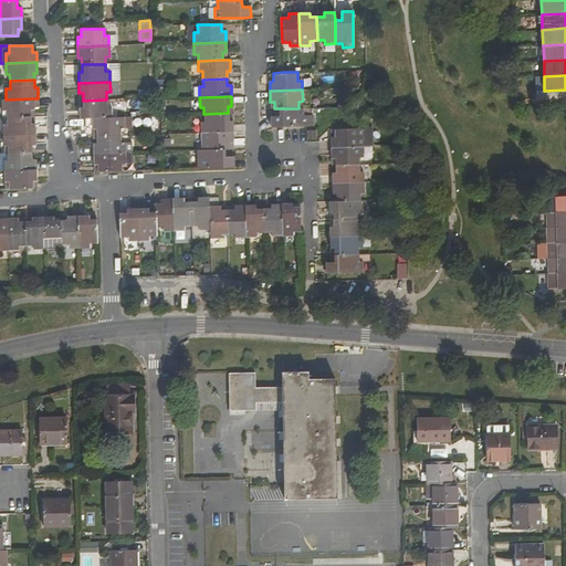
[(34,98),(6,100),(1,100),(1,111),(7,111),(7,118),(31,116),(31,109),(34,109),(34,98)]
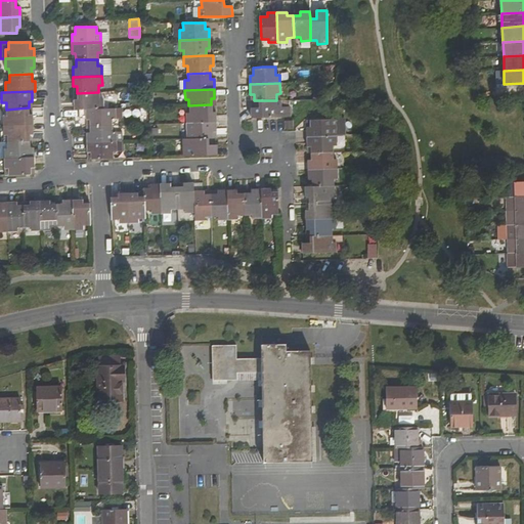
[(98,92),(77,93),(77,99),(74,99),(74,110),(85,108),(102,108),(102,99),(98,99),(98,92)]
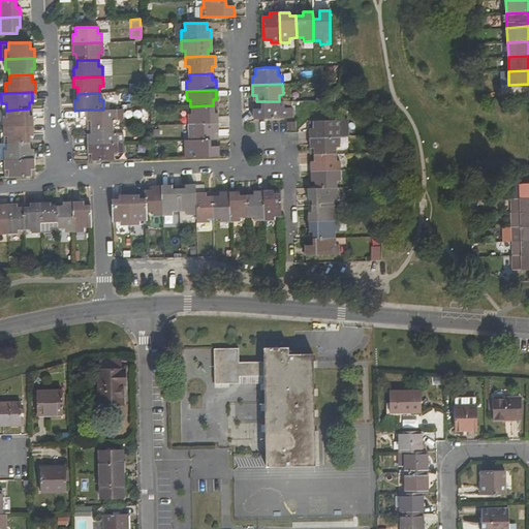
[(253,118),(285,118),(288,118),(288,109),(283,109),(283,101),(279,101),(261,101),(261,110),(253,110),(253,118)]
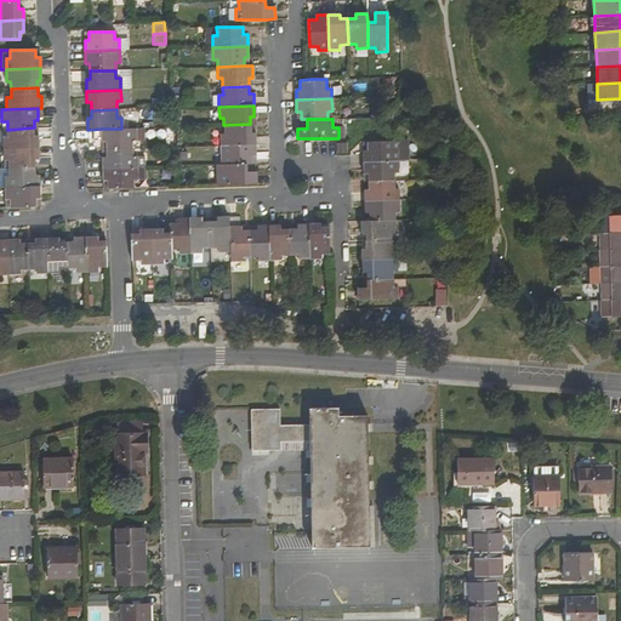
[(251,132),(250,124),(223,125),(223,135),(220,135),(220,146),(255,144),(255,132),(251,132)]
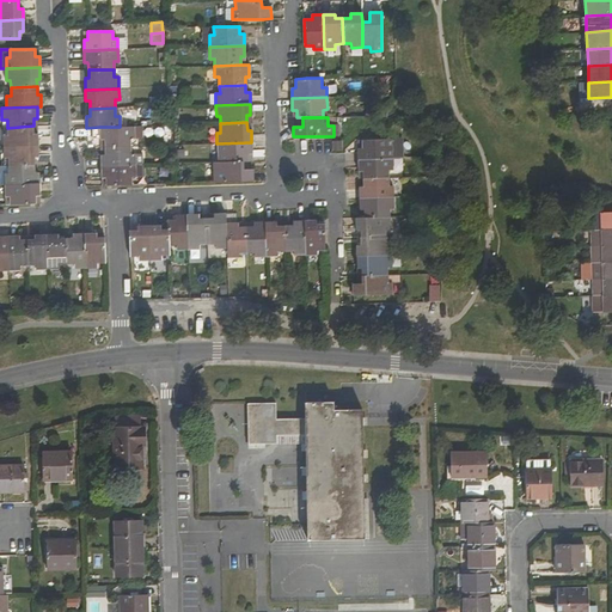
[(34,134),(34,126),(7,128),(7,135),(2,135),(2,147),(38,146),(37,134),(34,134)]
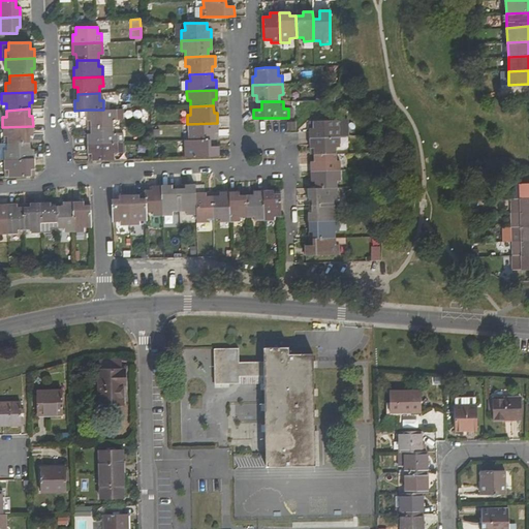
[(103,110),(86,110),(86,121),(90,121),(90,127),(113,126),(113,120),(116,120),(115,109),(103,110)]
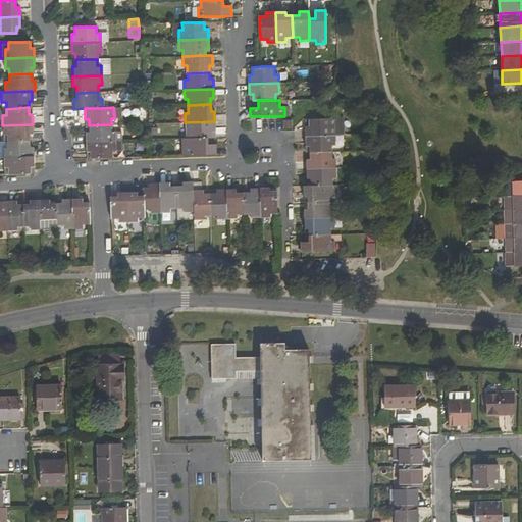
[(305,127),(305,136),(334,136),(334,126),(331,126),(331,119),(309,119),(309,126),(305,127)]
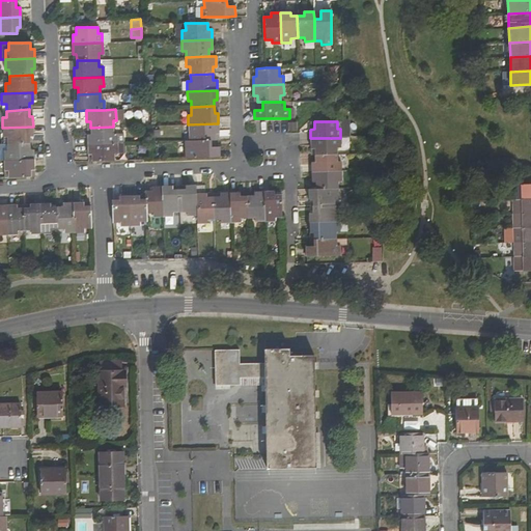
[(218,123),(188,124),(188,135),(192,135),(192,141),(211,140),(216,140),(215,134),(218,134),(218,123)]
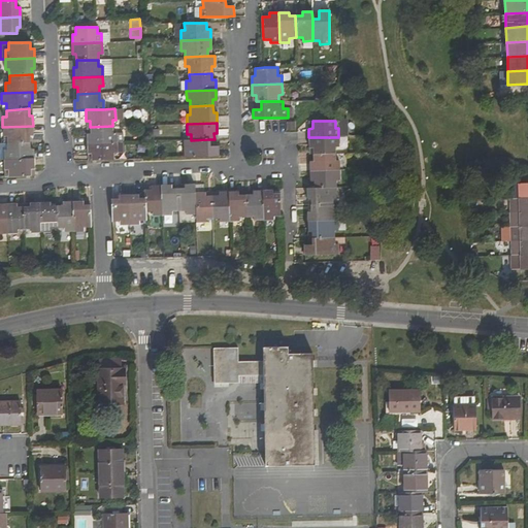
[(33,135),(33,126),(2,127),(2,136),(6,136),(6,142),(30,142),(30,135),(33,135)]
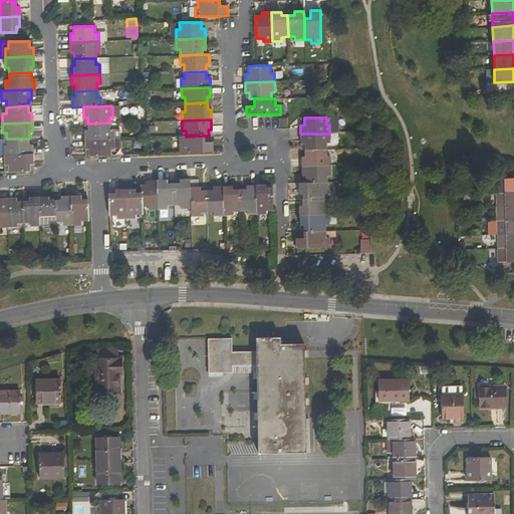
[(109,122),(87,123),(87,131),(84,131),(84,139),(112,138),(112,130),(109,130),(109,122)]
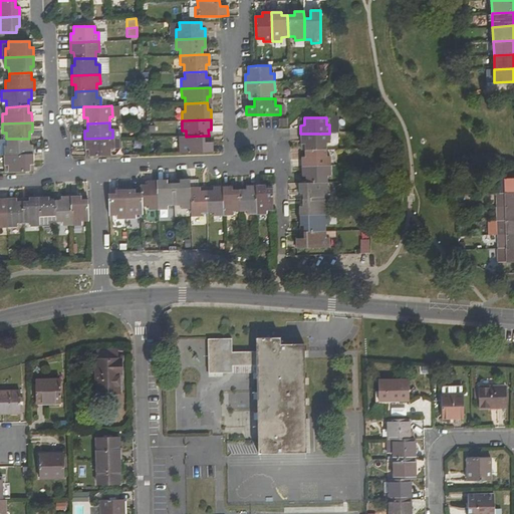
[(329,134),(300,134),(301,144),(304,144),(304,151),(326,150),(327,143),(330,143),(329,134)]
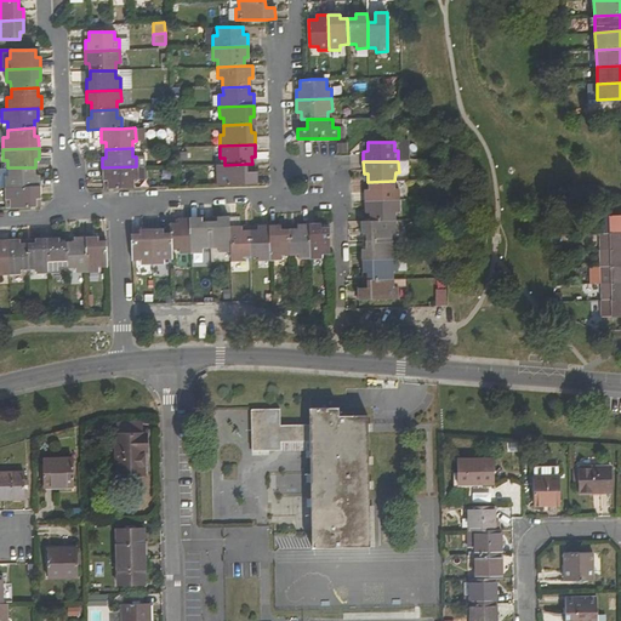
[(246,164),(224,165),(220,165),(220,174),(216,174),(217,184),(256,183),(256,171),(246,172),(246,164)]
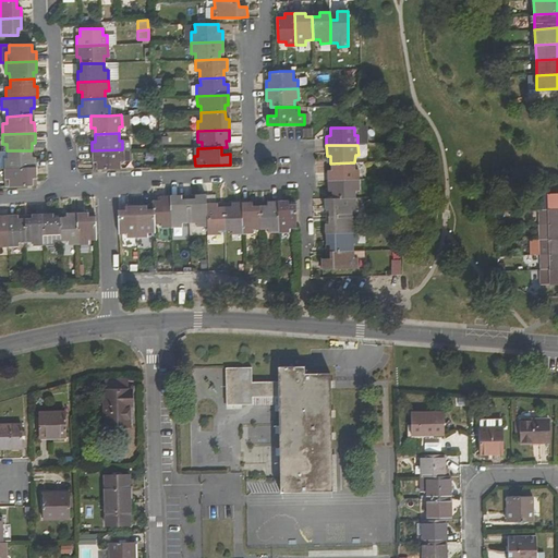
[(96,162),(96,170),(120,169),(120,161),(123,161),(122,149),(92,150),(92,162),(96,162)]
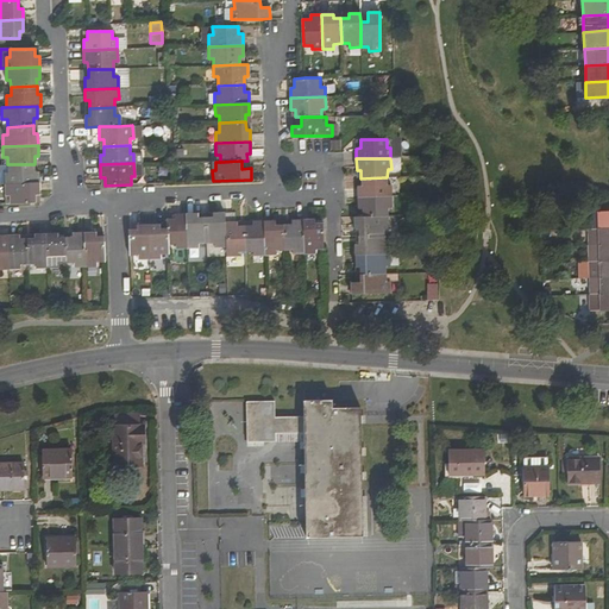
[(4,173),(4,184),(39,182),(39,171),(36,171),(35,164),(7,164),(8,173),(4,173)]
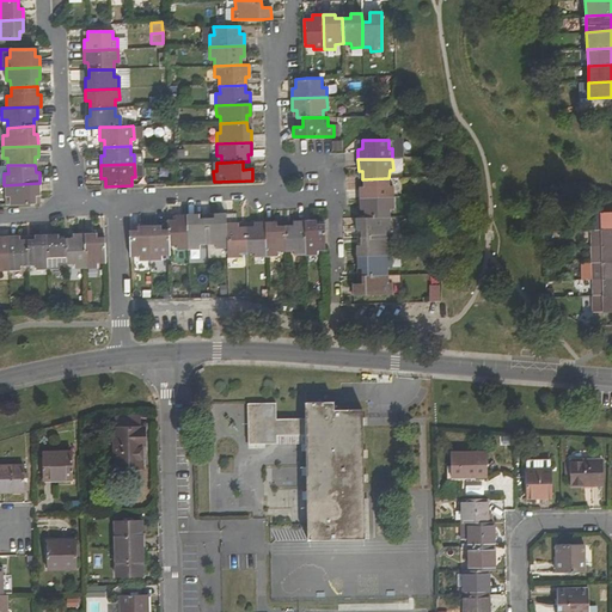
[(359,199),(393,197),(393,187),(389,187),(389,178),(362,179),(362,187),(359,188),(359,199)]
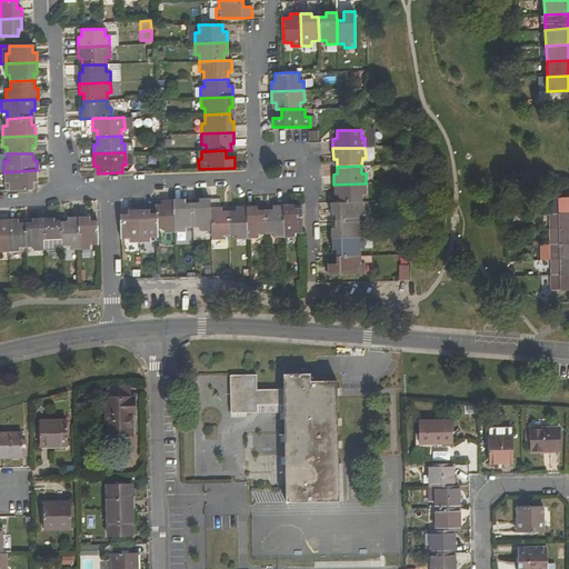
[(8,182),(9,190),(33,189),(33,181),(37,181),(37,170),(3,172),(3,182),(8,182)]
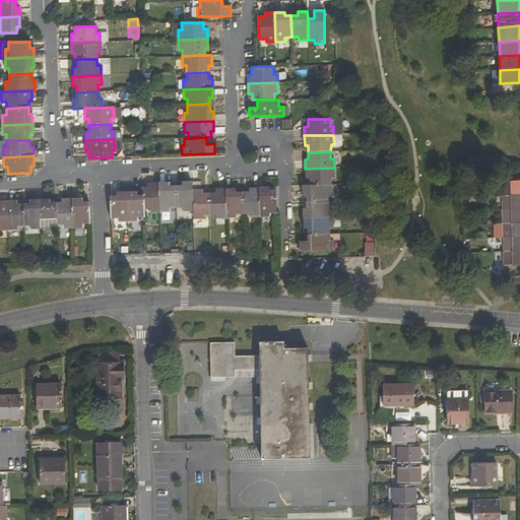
[(334,178),(334,168),(305,169),(306,178),(309,178),(309,185),(331,184),(330,178),(334,178)]
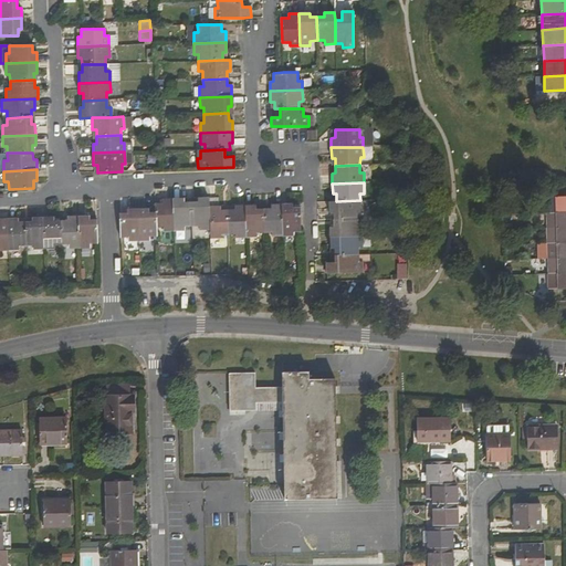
[(565,196),(545,197),(545,212),(565,211),(565,196)]
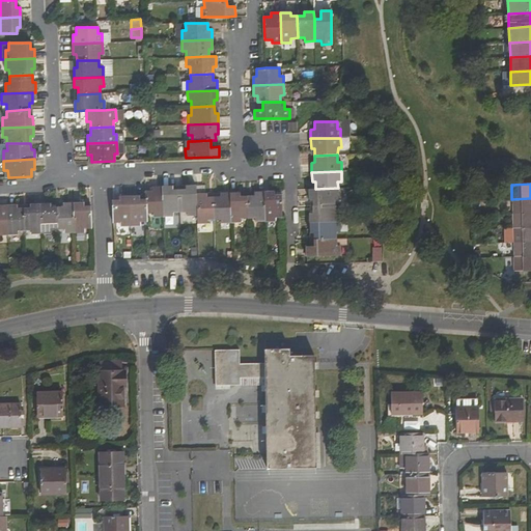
[(195,194),(194,186),(185,186),(185,190),(178,190),(179,213),(186,213),(187,216),(196,216),(195,194)]
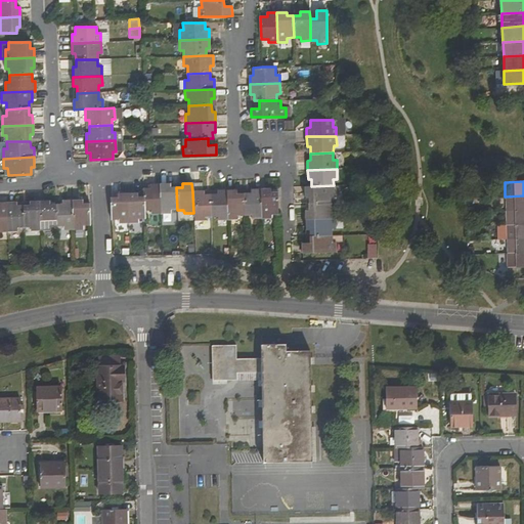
[(143,188),(143,195),(143,211),(150,211),(150,214),(161,214),(160,184),(149,184),(149,188),(143,188)]
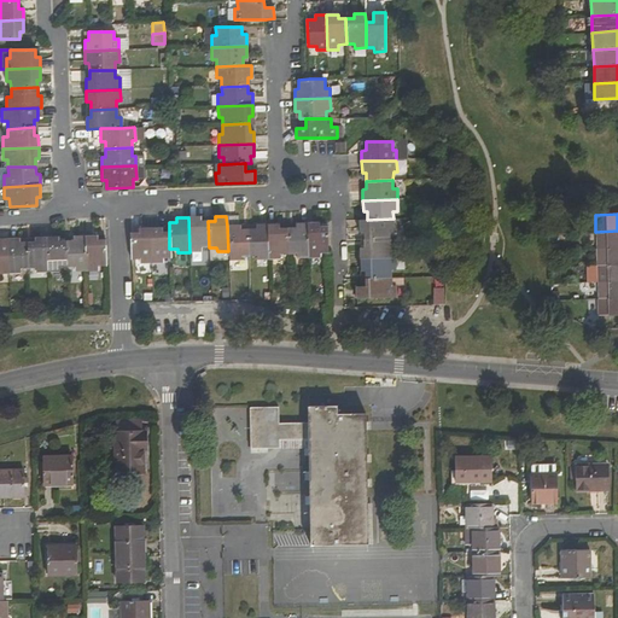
[(199,217),(188,217),(190,252),(200,252),(200,248),(209,248),(208,221),(199,221),(199,217)]
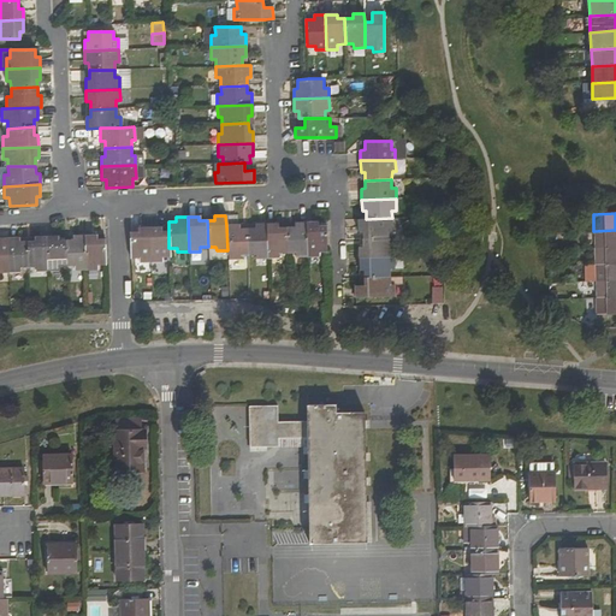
[(392,229),(392,218),(366,219),(359,219),(359,231),(362,231),(362,240),(389,238),(389,229),(392,229)]
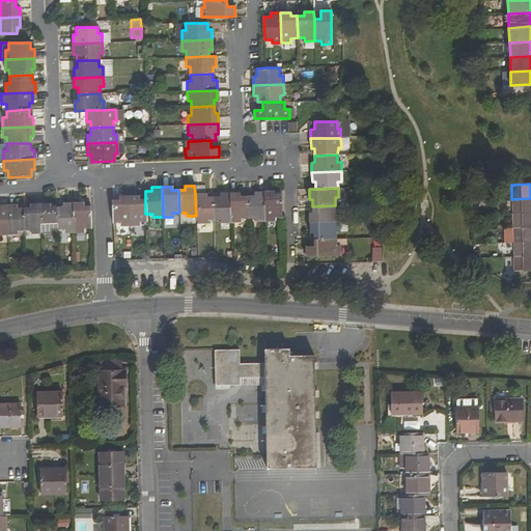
[(253,196),(246,196),(247,219),(254,219),(255,222),(264,222),(264,192),(253,192),(253,196)]
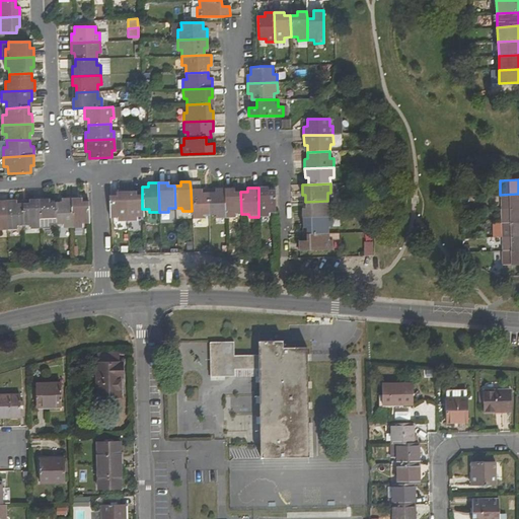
[(268,188),(258,188),(258,217),(268,217),(268,213),(275,213),(275,191),(268,191),(268,188)]
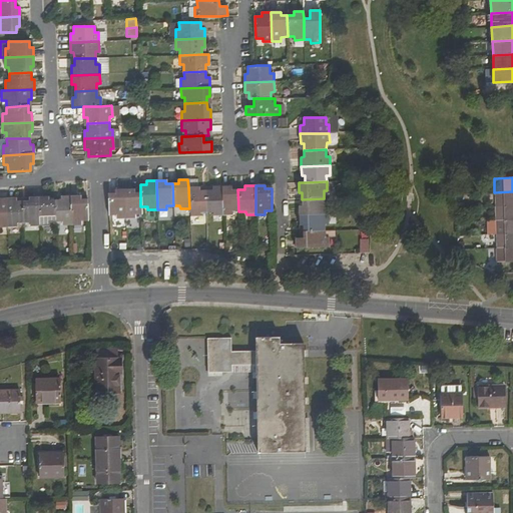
[(211,190),(204,190),(205,212),(212,211),(213,215),(221,215),(220,186),(211,186),(211,190)]
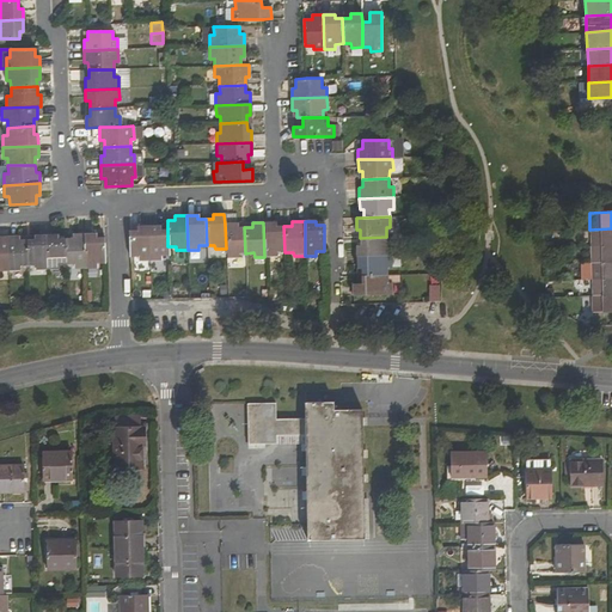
[(275,222),(263,222),(264,257),(276,257),(276,252),(285,252),(283,226),(275,226),(275,222)]
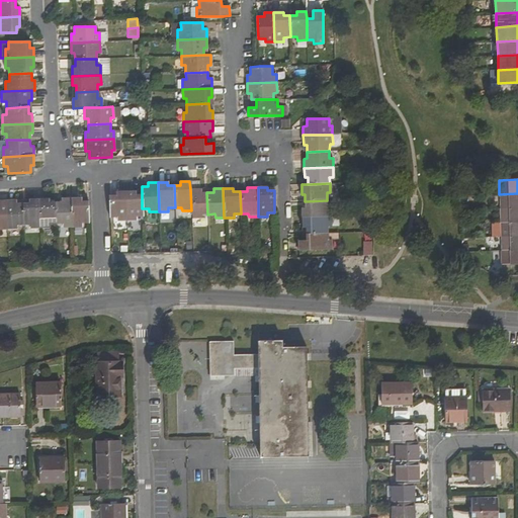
[(207,214),(206,192),(200,192),(200,189),(190,189),(191,210),(191,219),(201,219),(201,214),(207,214)]
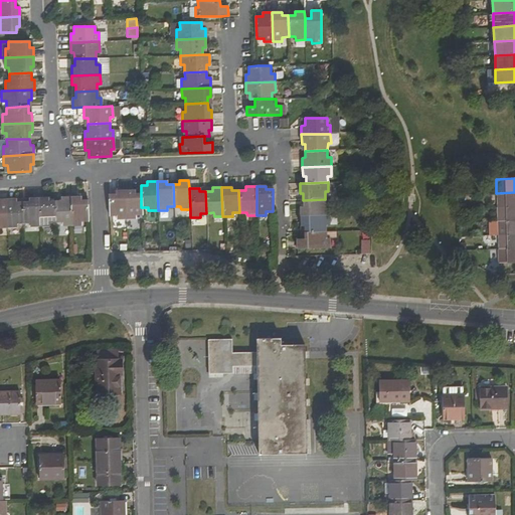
[(116,194),(109,194),(110,216),(116,216),(116,220),(126,219),(125,190),(116,190),(116,194)]
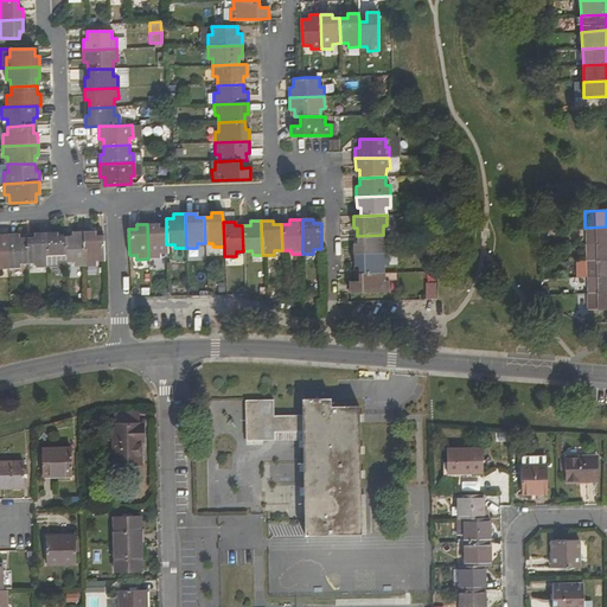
[(159,224),(147,224),(148,259),(160,259),(160,254),(166,254),(166,244),(166,227),(159,228),(159,224)]
